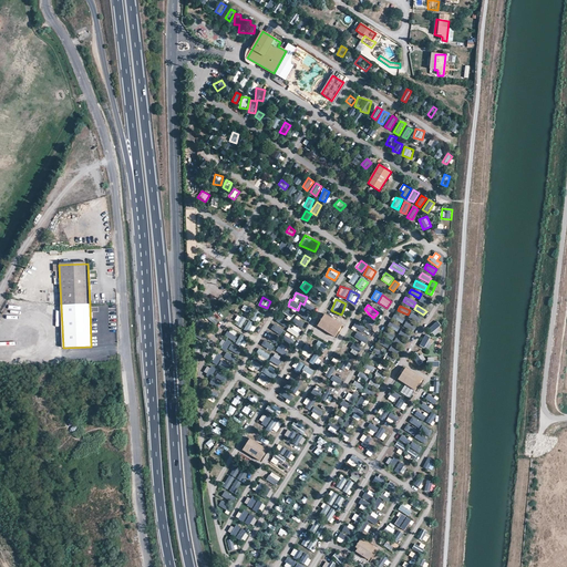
[(286,308),(284,313),(291,318),(295,313),(286,308)]
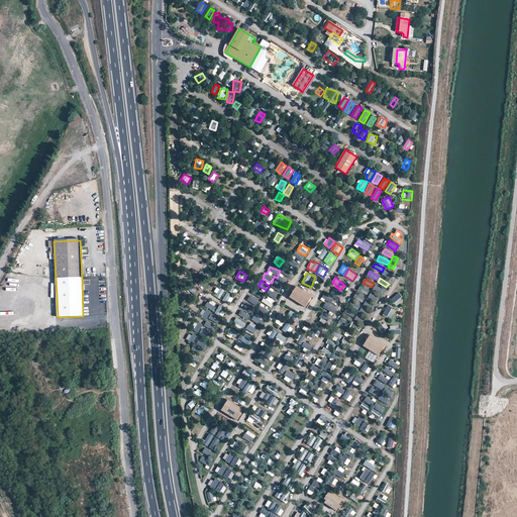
[(272,286),(279,292),(283,288),(277,281),(272,286)]
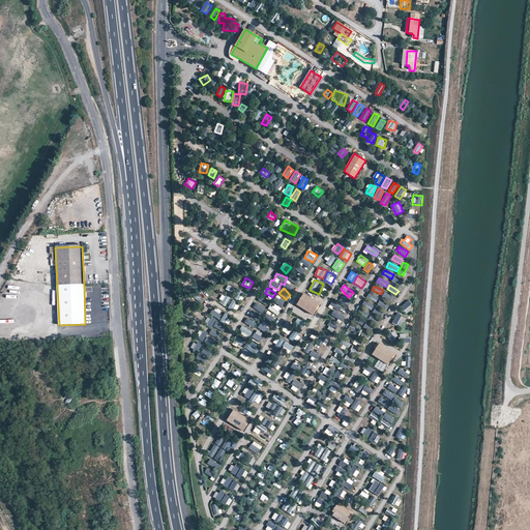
[(370,293),(367,297),(376,302),(379,298),(370,293)]
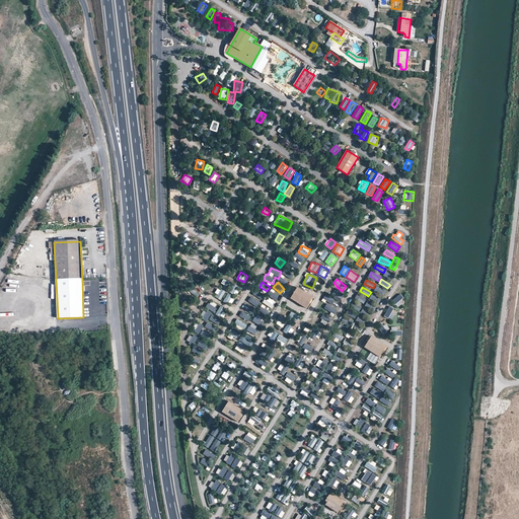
[(218,288),(215,293),(218,294),(216,298),(221,300),(226,292),(218,288)]
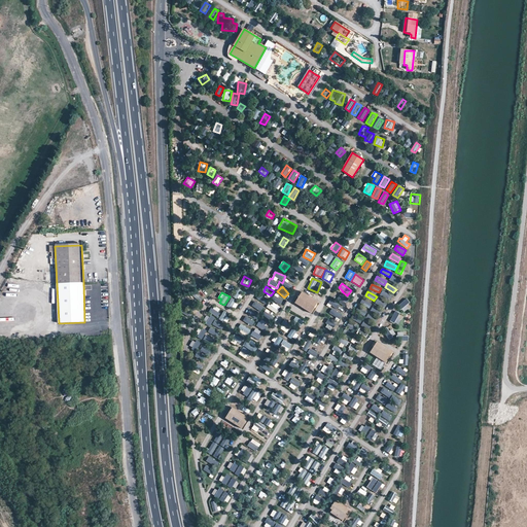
[(272,301),(281,305),(283,301),(274,296),(272,301)]
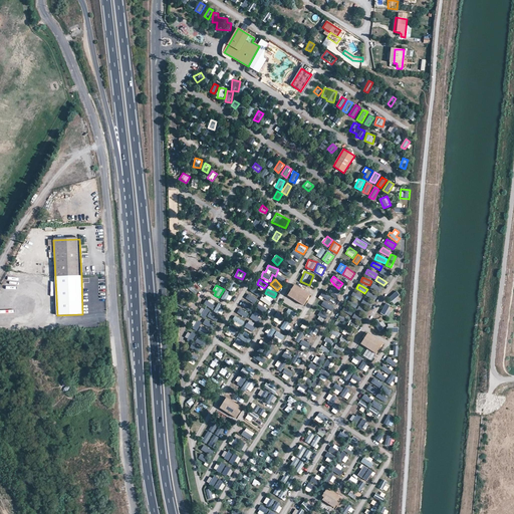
[(307,300),(290,289),(284,300),(301,310),(307,300)]
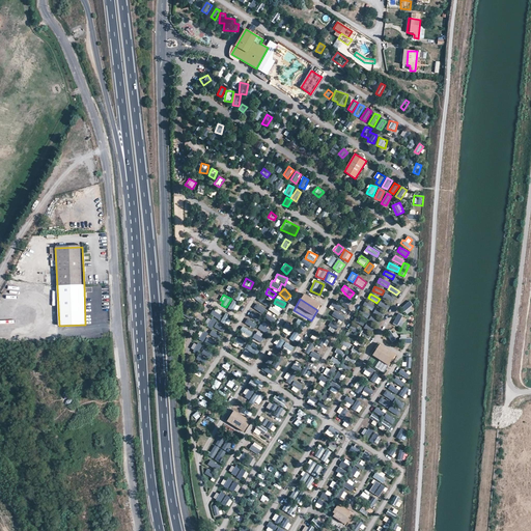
[(333,301),(331,307),(340,311),(342,304),(333,301)]
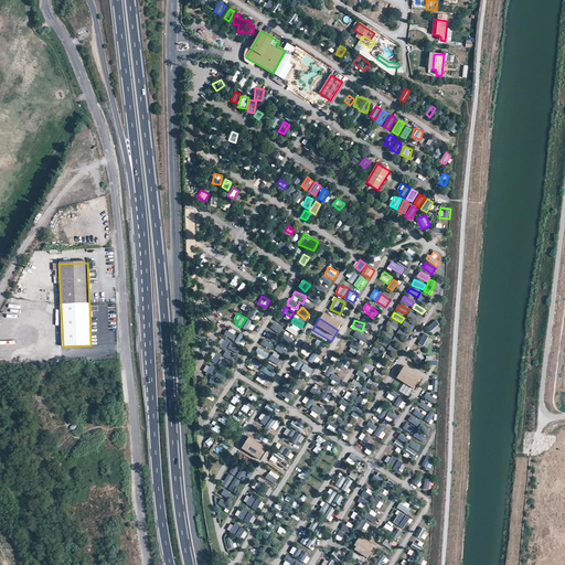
[(396,330),(400,326),(390,320),(386,324),(396,330)]
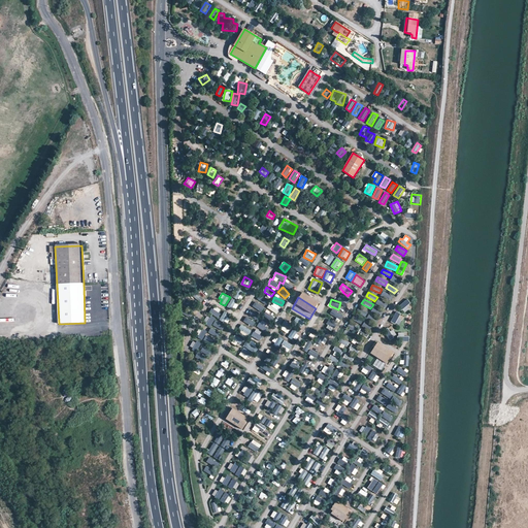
[(378,299),(376,302),(386,308),(388,305),(378,299)]
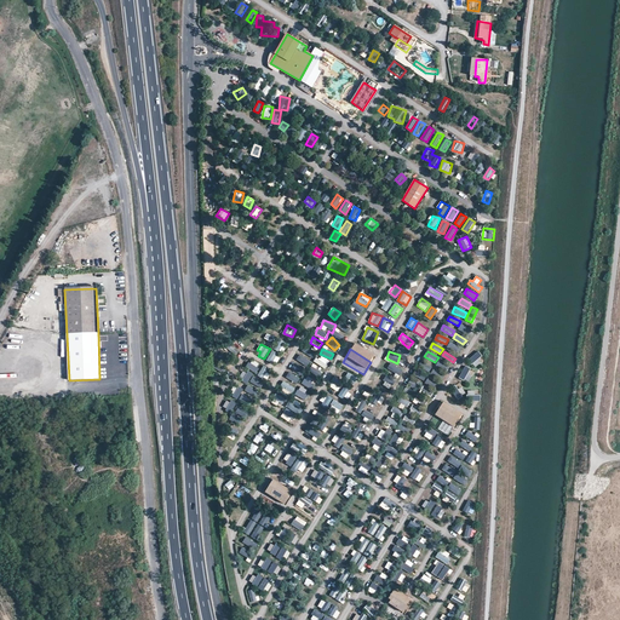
[(476,368),(486,359),(478,351),(469,360),(476,368)]
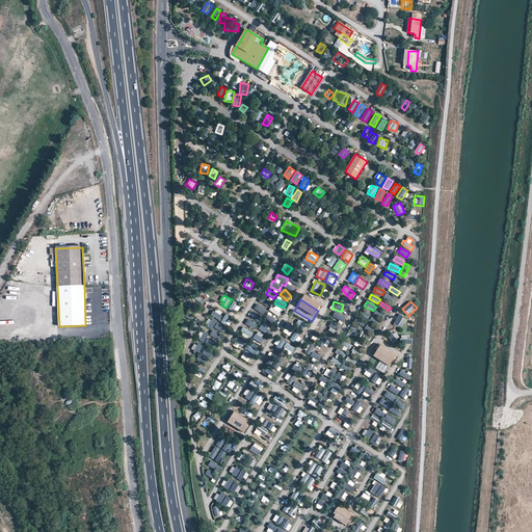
[(230,309),(237,313),(240,306),(233,302),(230,309)]
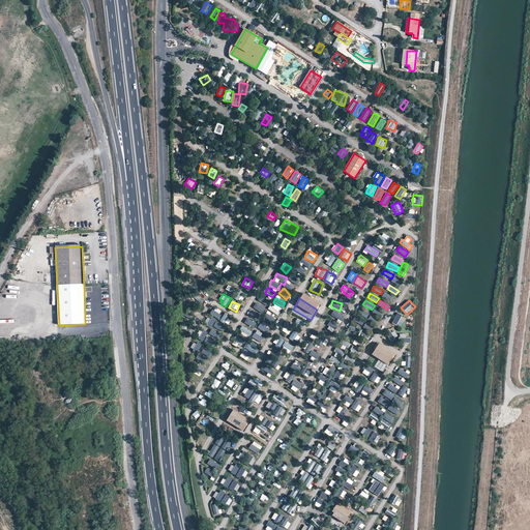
[(278,315),(282,308),(272,303),(269,311),(278,315)]
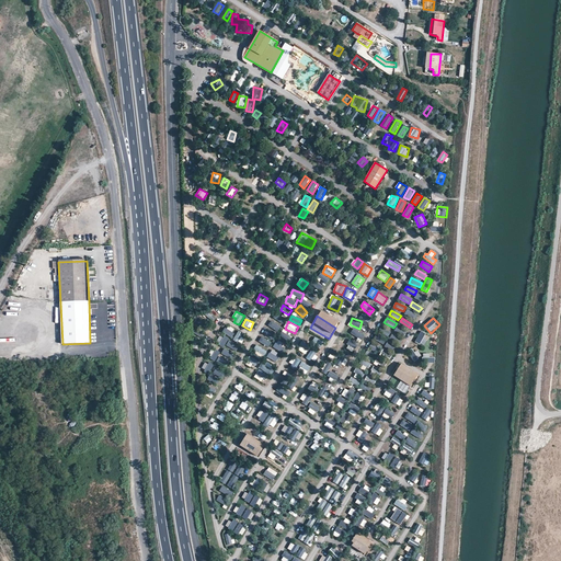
[(264,336),(276,339),(278,324),(271,322),(270,330),(265,329),(264,336)]
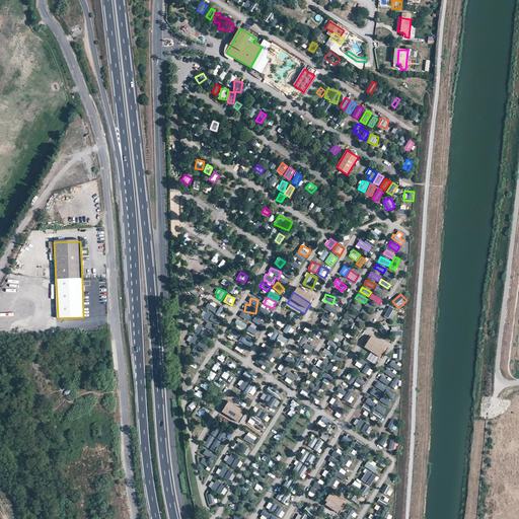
[(336,313),(338,309),(326,304),(324,309),(336,313)]
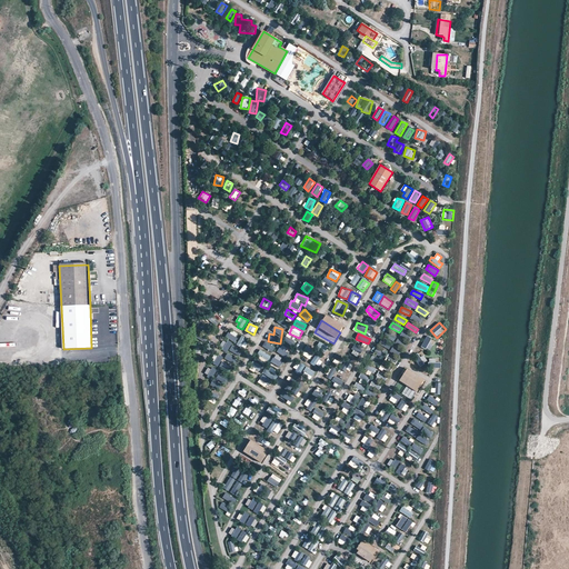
[(431,350),(435,339),(426,336),(422,348),(431,350)]
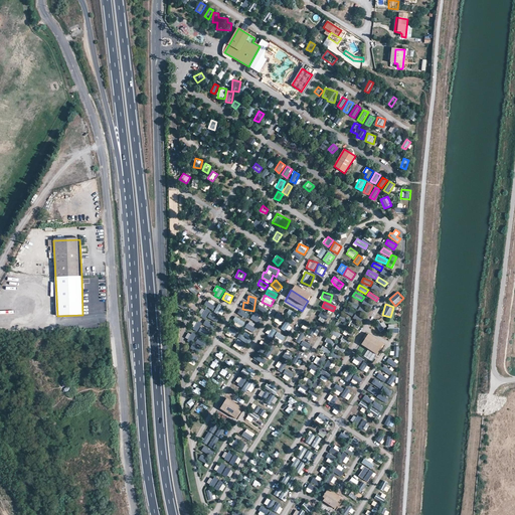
[(221,315),(225,309),(218,305),(214,311),(221,315)]
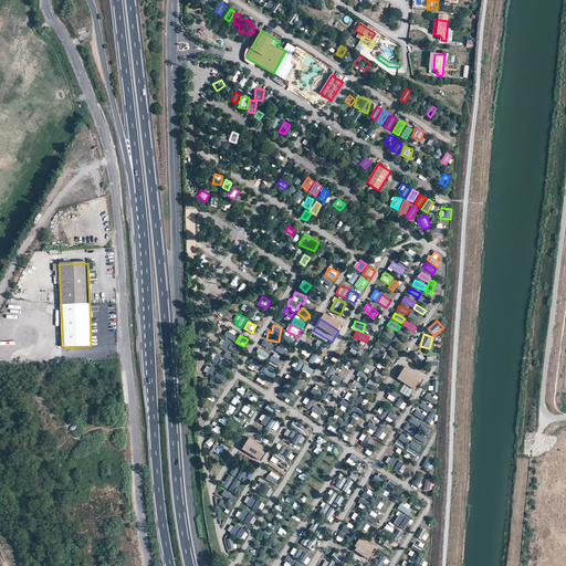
[(386,348),(390,344),(381,336),(377,342),(386,348)]
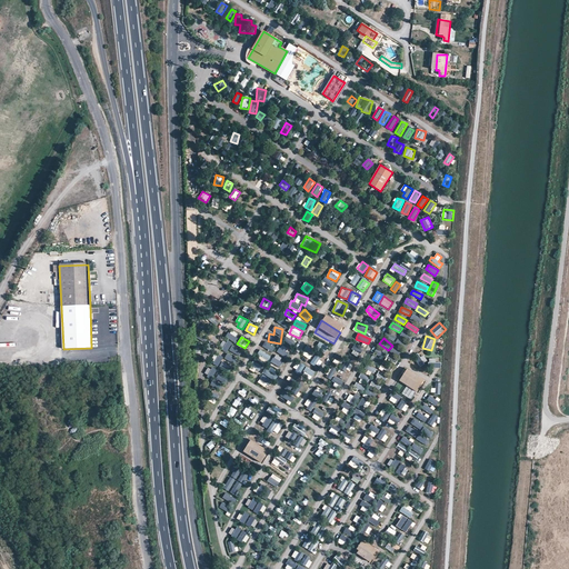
[(405,350),(408,345),(398,339),(395,345),(405,350)]
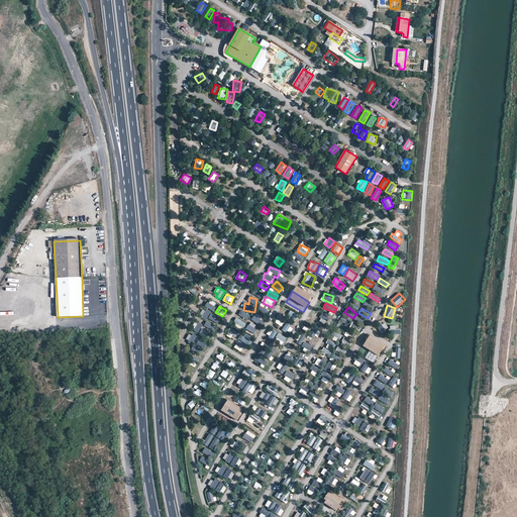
[(240,310),(238,315),(248,320),(250,316),(240,310)]
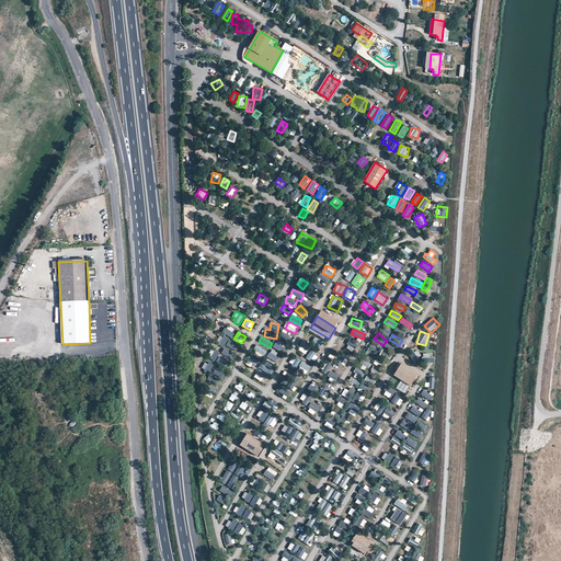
[(316,338),(311,342),(319,347),(322,342),(316,338)]
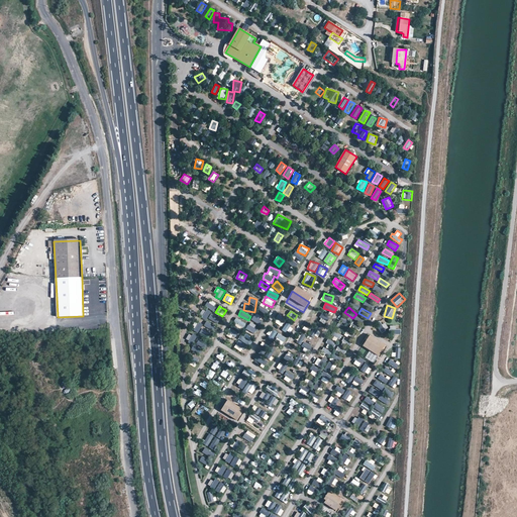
[(208,319),(199,333),(208,338),(220,319),(211,313),(208,319)]
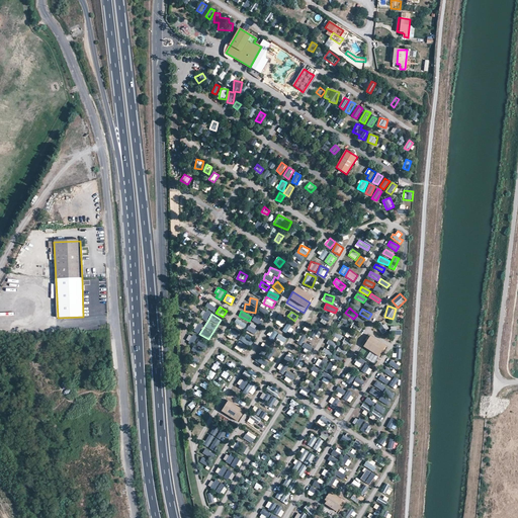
[(262,322),(264,319),(256,314),(254,317),(262,322)]
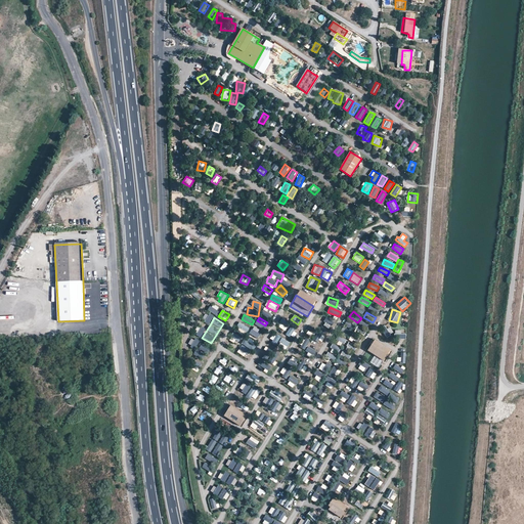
[(326,318),(323,325),(328,326),(329,325),(332,326),(334,321),(326,318)]
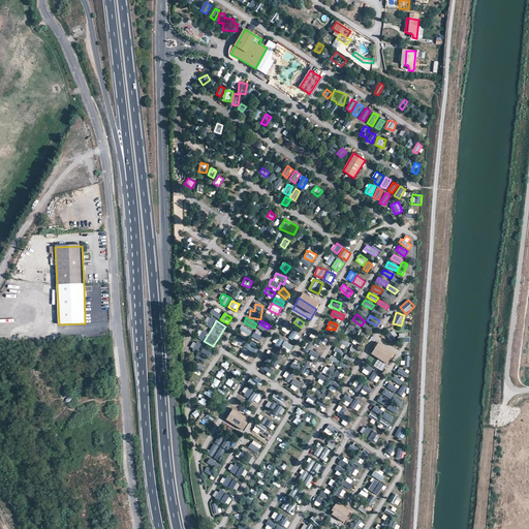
[(281,330),(289,334),(292,325),(285,322),(281,330)]
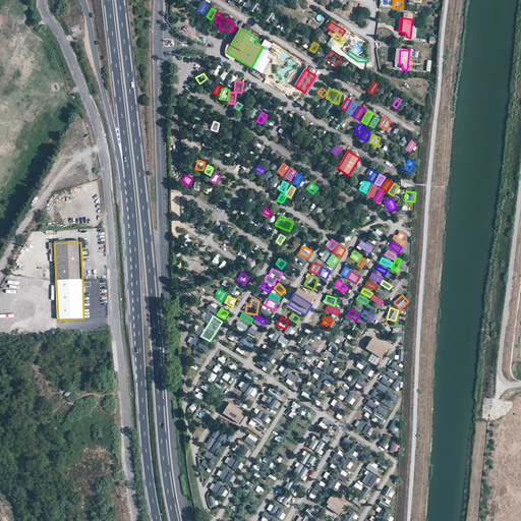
[(238,321),(236,325),(246,330),(248,326),(238,321)]
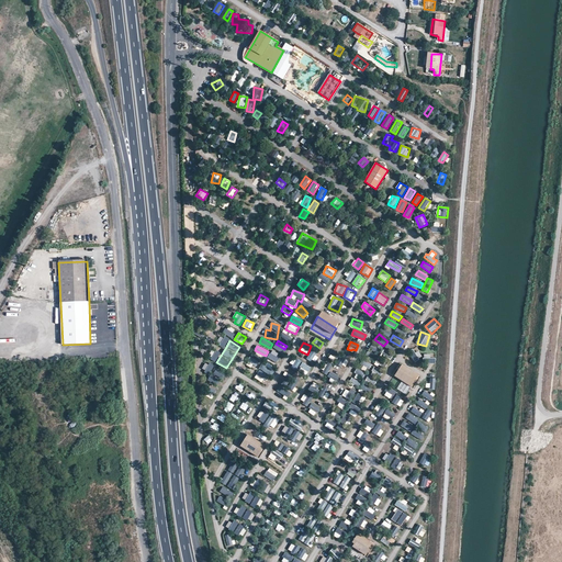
[(274,347),(270,351),(280,358),(283,352),(274,347)]
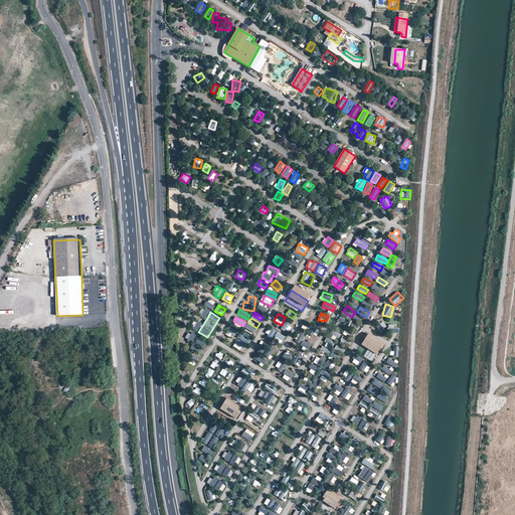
[(378,331),(387,328),(384,320),(375,323),(378,331)]
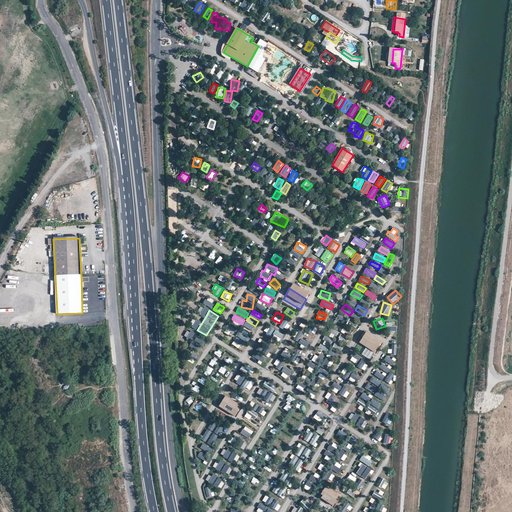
[(280,327),(287,330),(290,324),(282,321),(280,327)]
